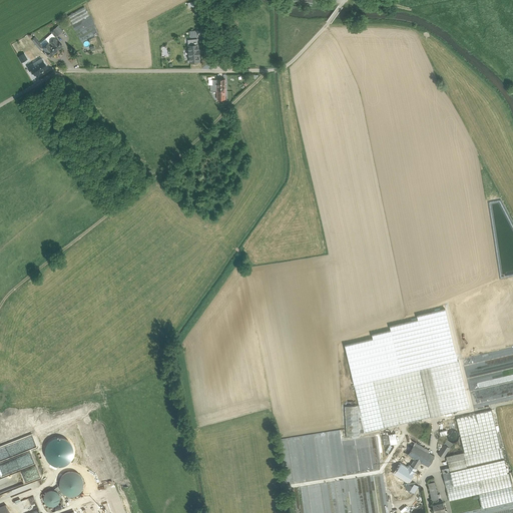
[(68,16),(73,24),(89,16),(84,7),(68,16)]
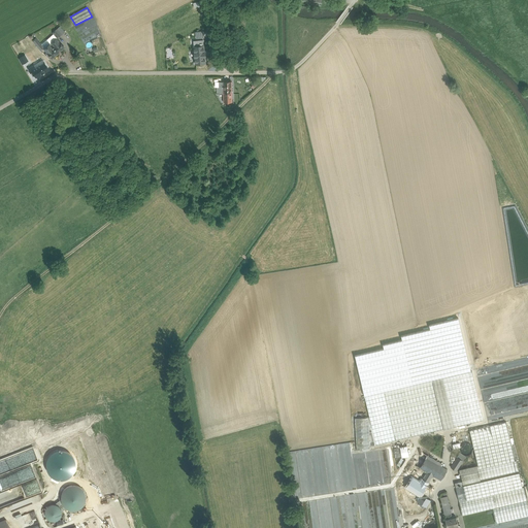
[(51,44),(57,39),(58,38),(54,34),(46,39),(51,44)]
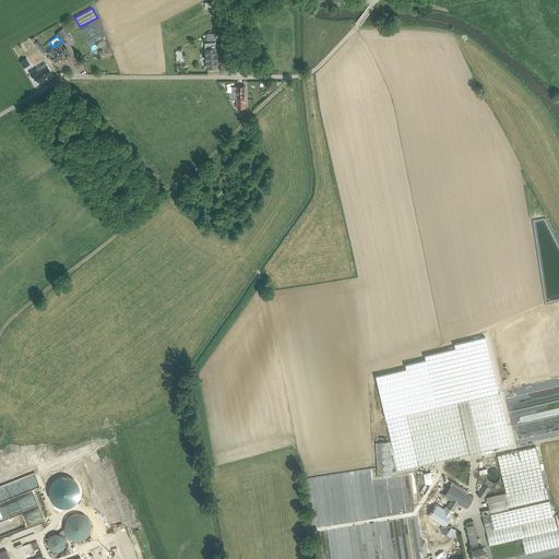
[(47,50),(44,47),(38,40),(35,44),(43,54),(47,50)]
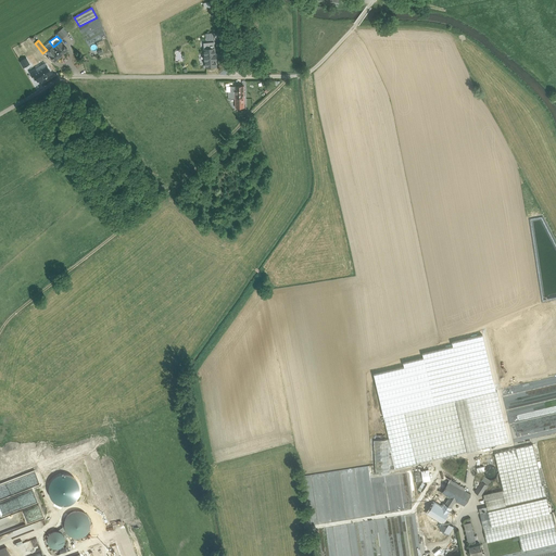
[(53,47),(49,41),(43,47),(47,50),(47,52),(53,47)]
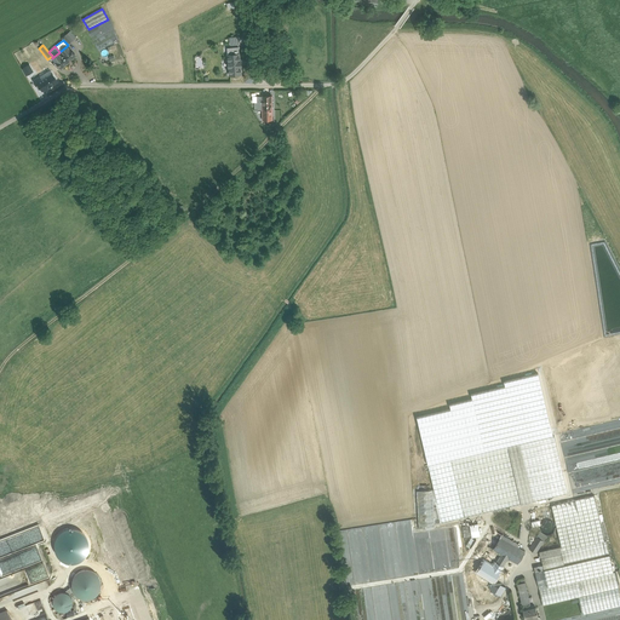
[(59,52),(68,62),(75,56),(67,46),(59,52)]
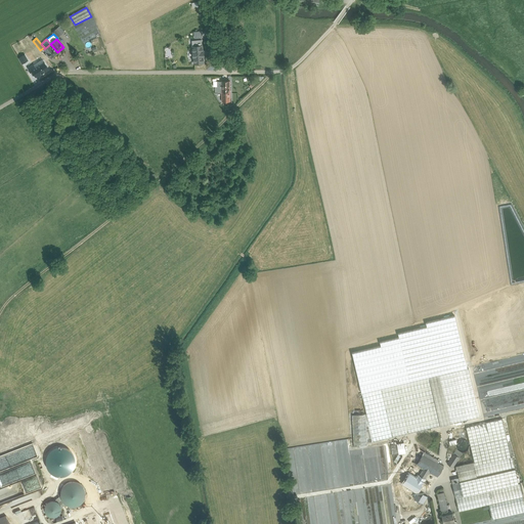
[(193,51),(203,50),(202,40),(192,41),(193,51)]
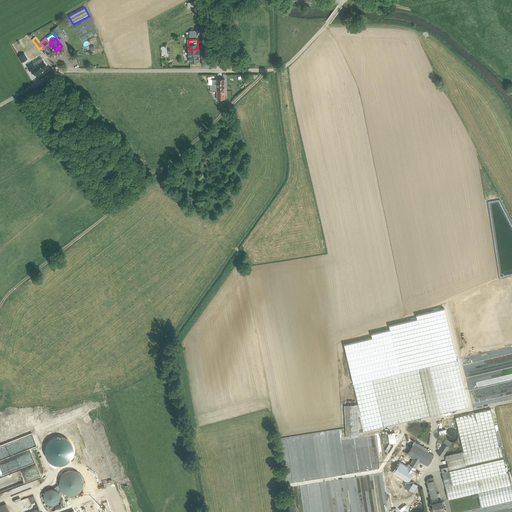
[(43,48),(51,56),(56,51),(49,43),(43,48)]
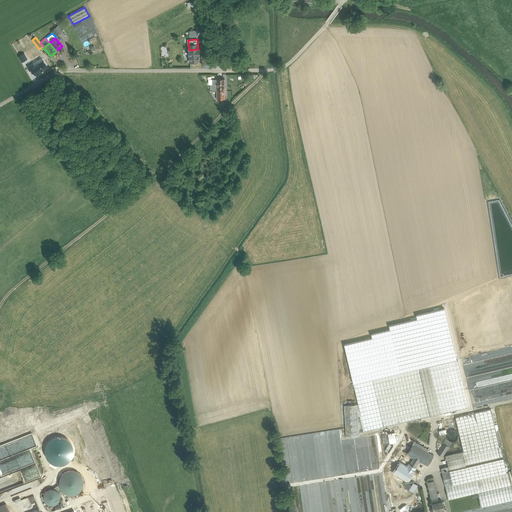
[(198,49),(189,50),(190,62),(199,61),(198,55),(198,49)]
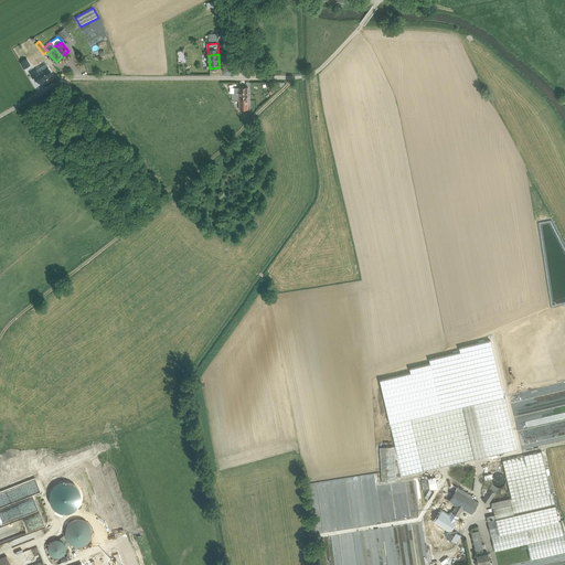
[(35,76),(39,82),(49,76),(43,70),(36,74),(34,75),(35,76)]
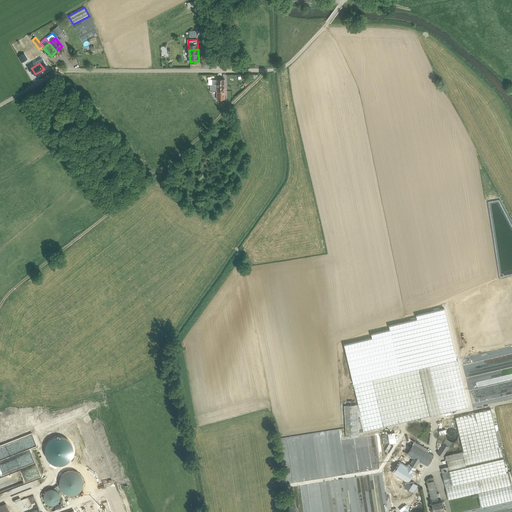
[(225,79),(216,79),(216,80),(212,80),(212,84),(210,84),(210,90),(214,90),(215,90),(215,91),(217,90),(217,93),(225,92),(225,91),(225,79)]
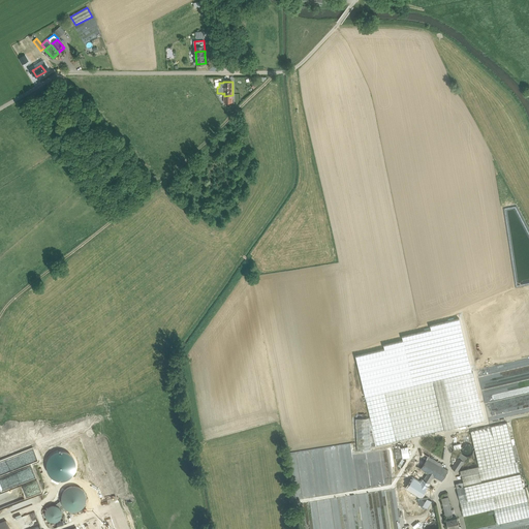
[(473,371),(443,378),(455,427),(485,421),(473,371)]
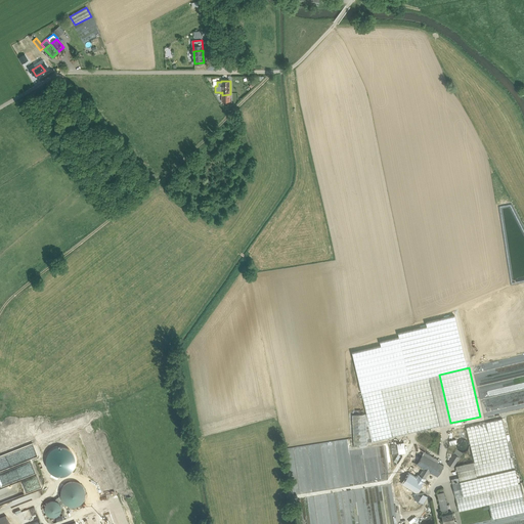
[(450,423),(439,375),(429,378),(440,426),(450,423)]
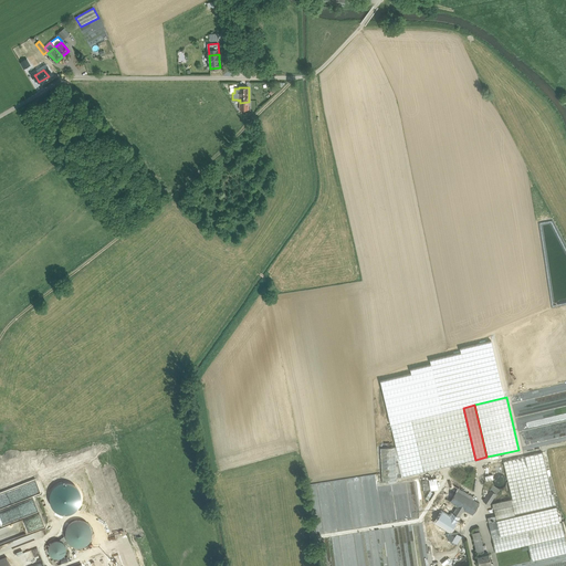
[(463,408),(390,425),(396,448),(402,477),(475,460),(463,408)]
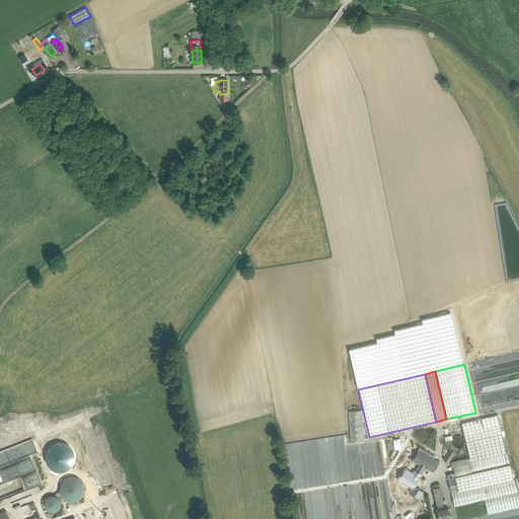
[(363,411),(349,411),(351,443),(351,447),(364,444),(364,438),(369,437),(363,411)]
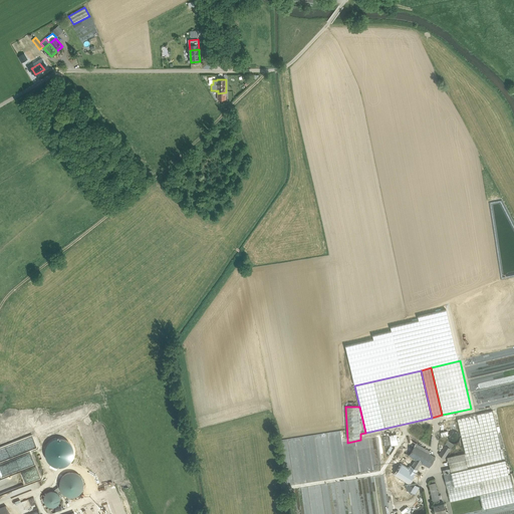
[(513,426),(513,424),(503,427),(513,467),(513,426)]
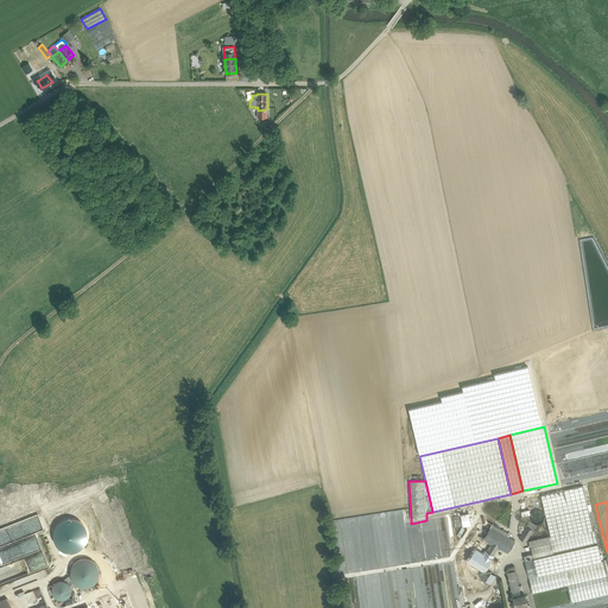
[(379,513),(374,515),(374,521),(375,524),(381,523),(380,526),(380,525),(375,525),(374,531),(379,529),(385,530),(386,530),(385,527),(385,524),(386,523),(387,523),(392,520),(388,520),(388,517),(392,518),(403,515),(404,512),(401,508),(385,512),(382,513),(379,513)]
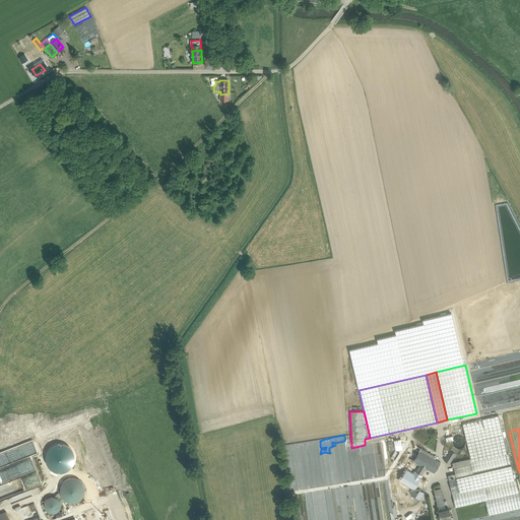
[(351,448),(349,448),(350,457),(399,449),(398,440),(365,445),(351,448)]
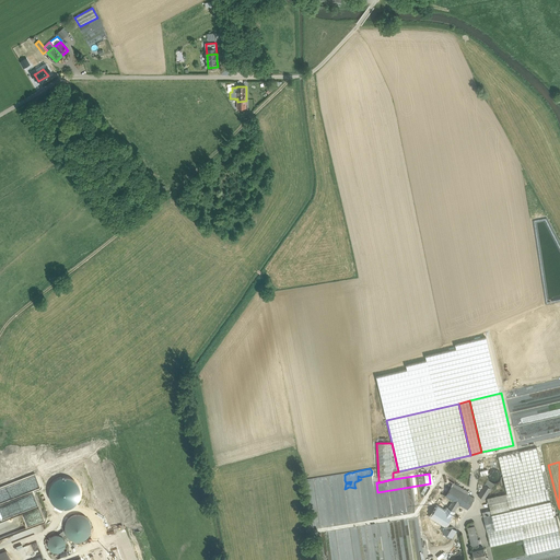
[(474,498),(452,486),(454,482),(446,478),(438,491),(441,493),(436,502),(428,514),(436,520),(445,524),(442,531),(452,537),(458,527),(448,521),(458,504),(467,510),(474,498)]
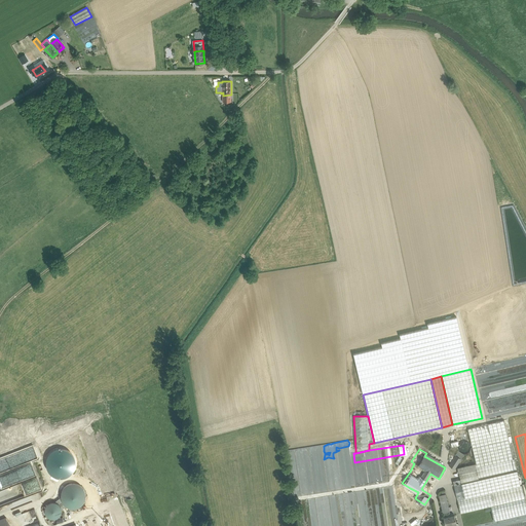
[(458,451),(451,462),(448,460),(447,463),(449,464),(449,465),(455,470),(464,455),(458,451)]
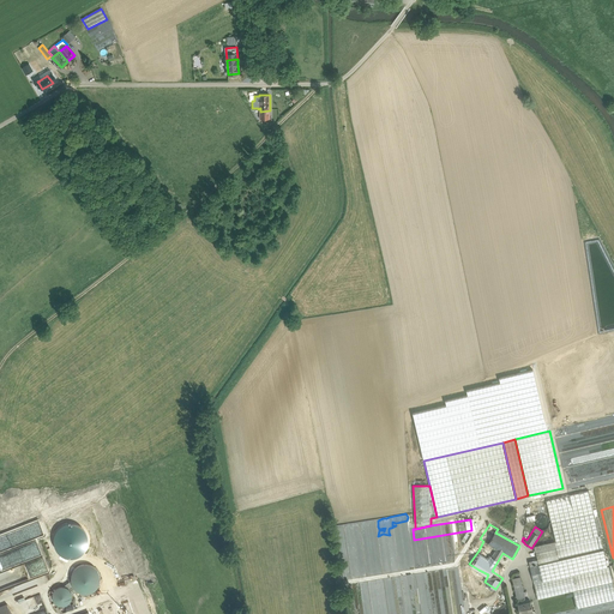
[(480,539),(471,534),(470,535),(465,543),(479,551),(483,541),(480,539)]
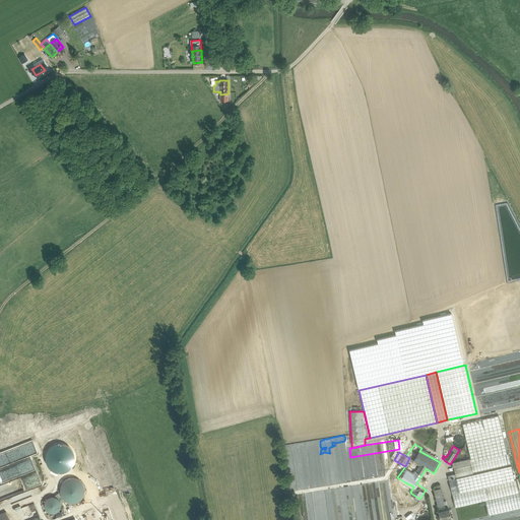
[(470,462),(453,466),(456,478),(453,478),(453,477),(452,477),(451,475),(448,475),(455,508),(484,501),(489,516),(519,508),(519,497),(516,480),(514,480),(508,454),(470,462)]
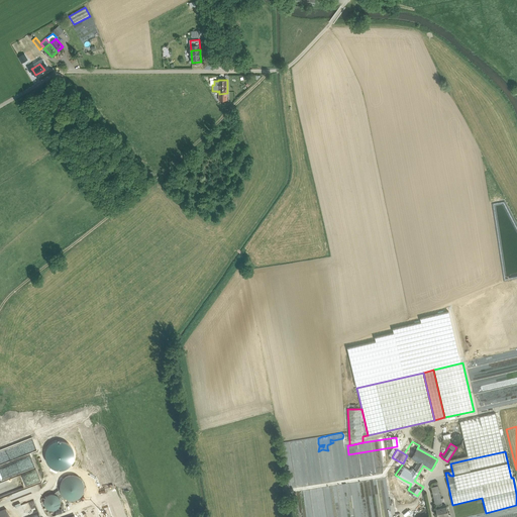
[(334,464),(345,464),(345,453),(340,453),(340,454),(335,454),(335,453),(332,453),(332,457),(339,457),(339,461),(334,461),(334,464)]
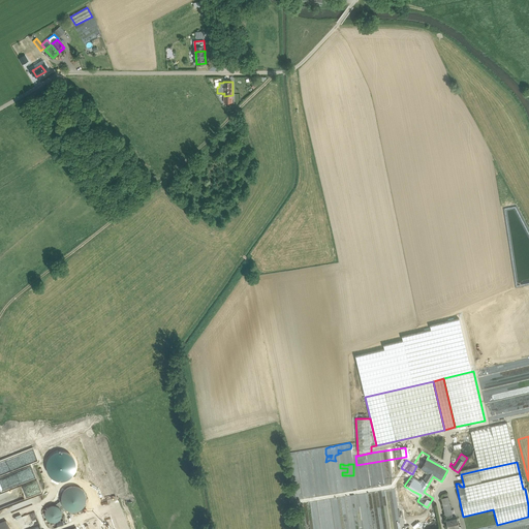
[(477,466),(460,470),(461,474),(478,470),(477,466)]
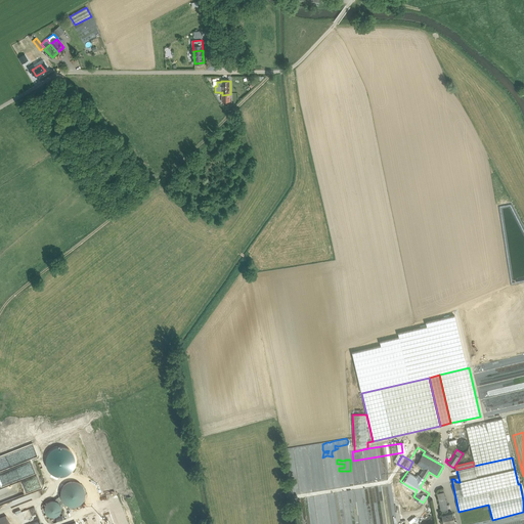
[(380,465),(365,470),(366,474),(381,469),(380,465)]
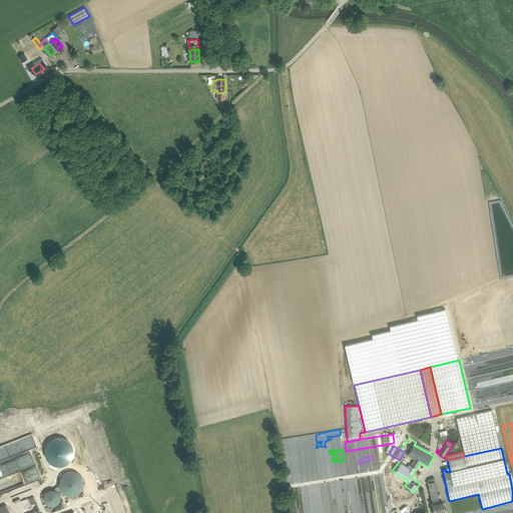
[(82,494),(81,472),(60,472),(61,495),(82,494)]
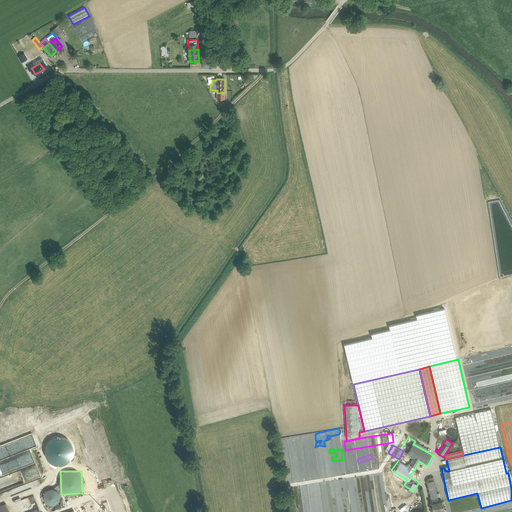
[(438,502),(434,481),(427,482),(432,503),(438,502)]
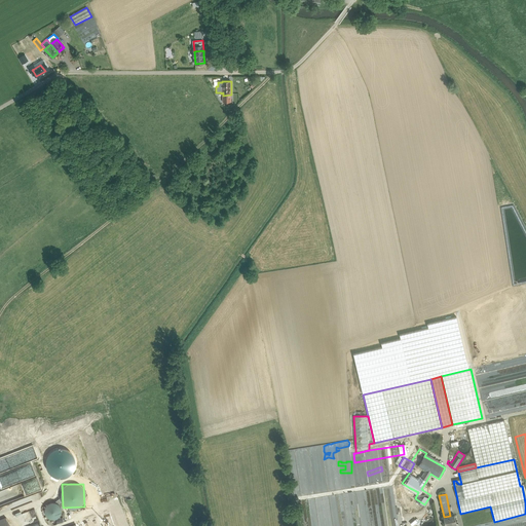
[(50,520),(62,514),(54,500),(43,506),(50,520)]
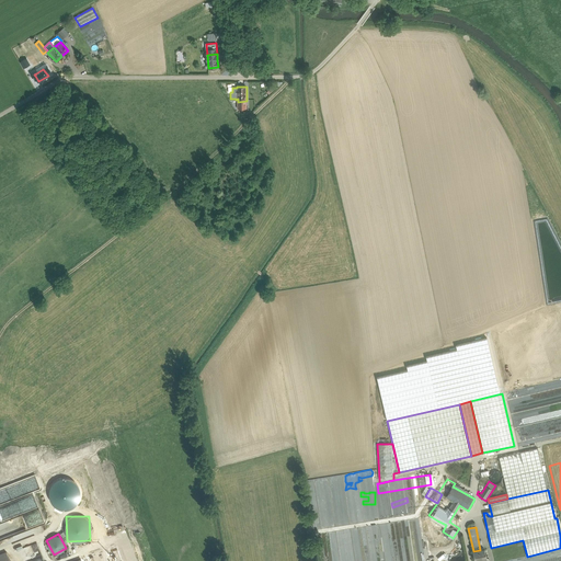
[(382,539),(376,540),(377,554),(386,553),(385,544),(384,544),(382,539)]
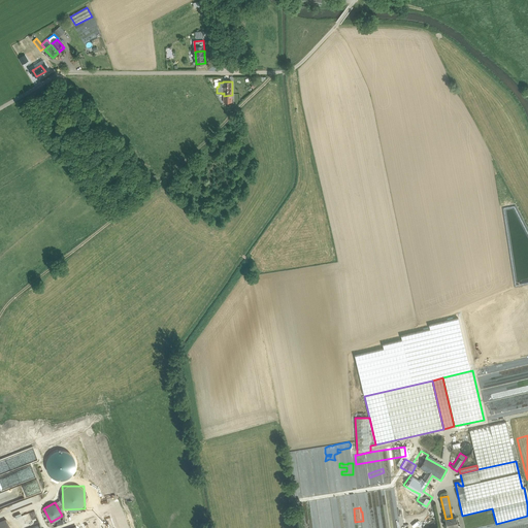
[(76,527),(76,526),(68,527),(40,527),(35,510),(22,515),(20,508),(11,510),(13,518),(18,516),(22,527),(21,527),(76,527)]
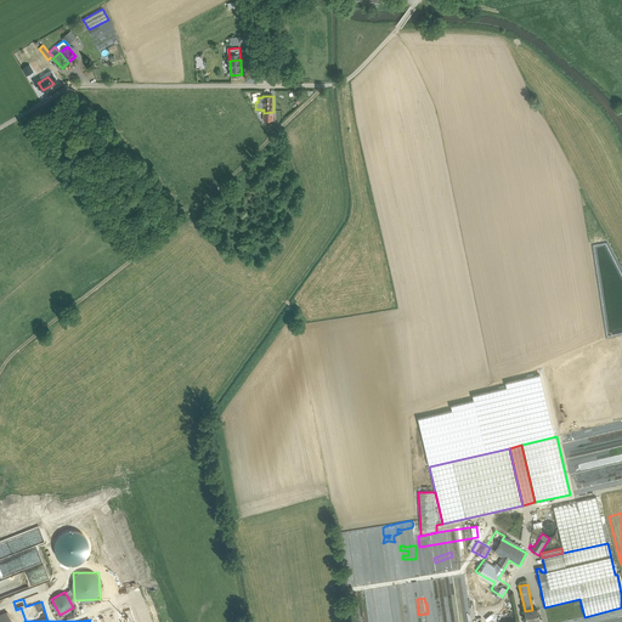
[(525,611),(524,611),(526,621),(527,621),(539,620),(537,609),(532,610),(525,611)]
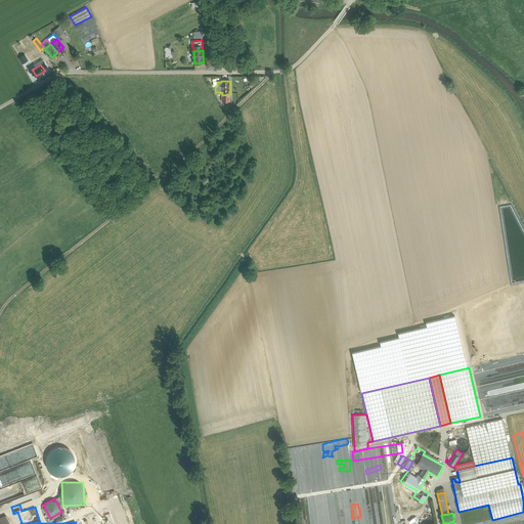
[(0,517),(0,523),(10,523),(7,515),(0,517)]
